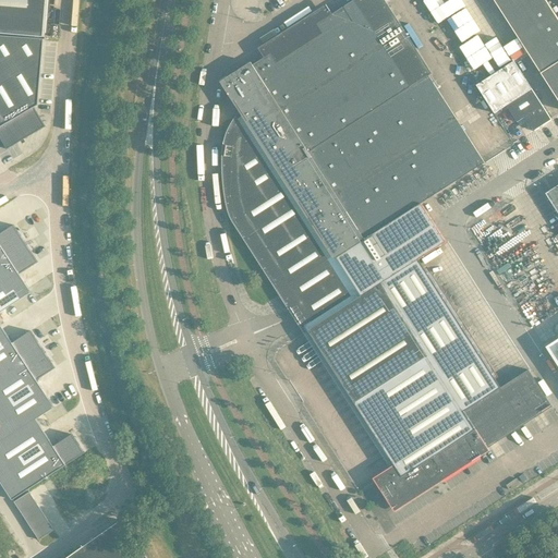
[(47,0),(0,0),(0,33),(45,37),(47,0)]
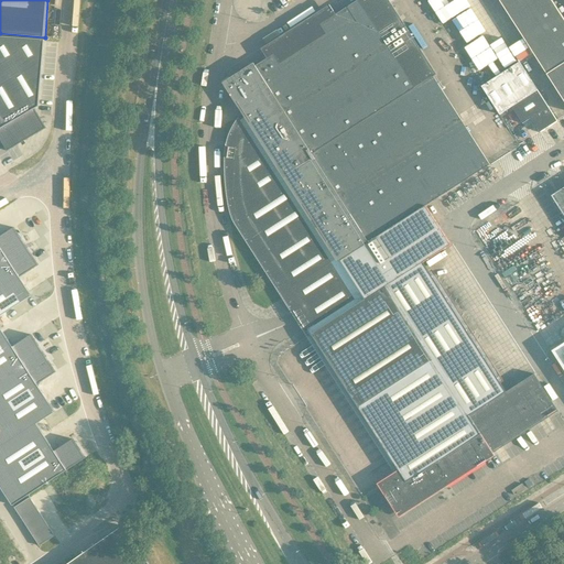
[(423,262),(451,245),(435,221),(425,205),(434,199),(442,195),(490,164),(442,89),(433,76),(435,75),(436,74),(419,47),(389,0),(358,0),(336,14),(332,17),(326,10),(325,9),(267,46),(268,47),(272,56),(268,58),(256,66),(253,63),(223,83),(339,264),(343,263),(350,275),(360,291),(364,295),(366,299),(312,334),(392,459),(397,467),(399,469),(401,473),(382,485),(400,512),(437,488),(436,487),(445,481),(446,483),(479,462),(478,459),(481,457),(484,459),(494,453),(540,423),(552,415),(559,411),(534,373),(517,386),(507,392),(495,373),(477,346),(468,342),(472,336),(463,332),(465,327),(456,323),(459,317),(451,313),(453,308),(445,304),(446,301),(447,299),(438,295),(442,290),(440,289),(433,285),(433,284),(435,281),(423,262)]
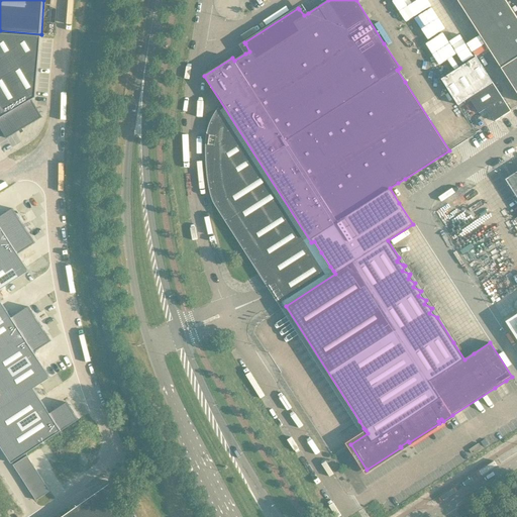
[(416,0),(405,8),(410,17),(424,8),(419,0),(416,0)]
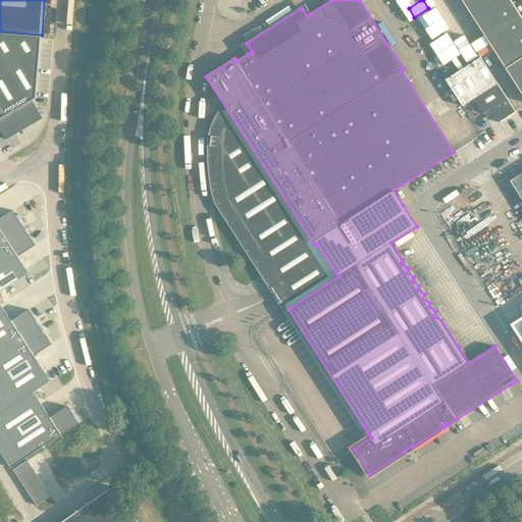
[(521,17),(511,0),(462,0),(521,93),(521,17)]
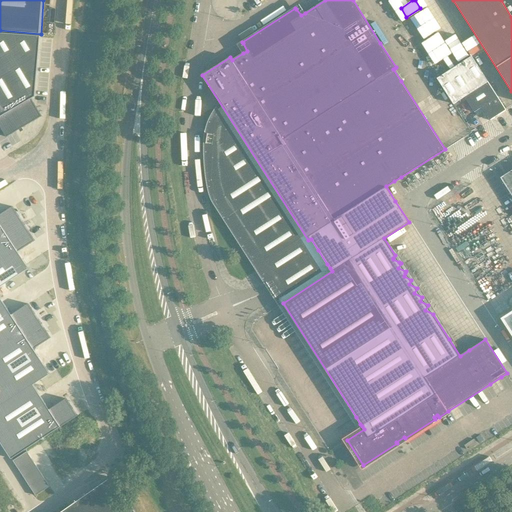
[(422,49),(427,59),(444,49),(438,38),(442,36),(436,26),(424,33),(430,44),(422,49)]
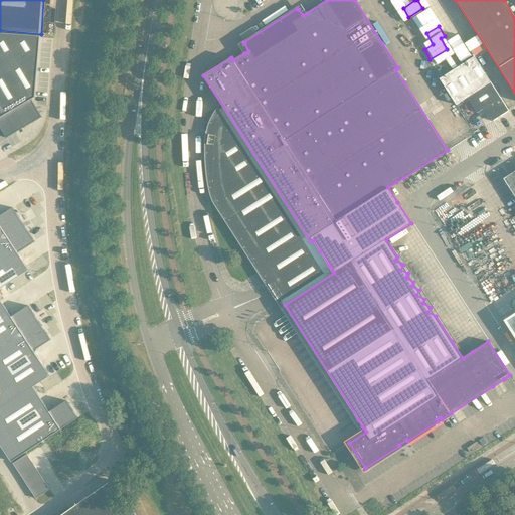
[(0,32),(0,126),(7,138),(15,133),(42,117),(31,100),(35,97),(40,38),(41,36),(0,32)]
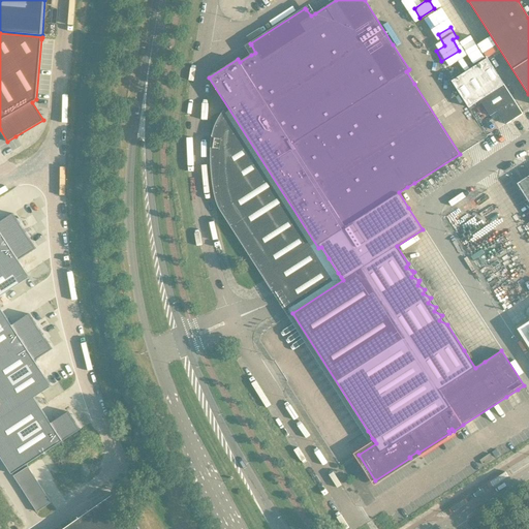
[(470,106),(480,100),(480,99),(504,85),(504,84),(488,58),(452,81),(469,107),(470,110),(471,110),(470,106)]
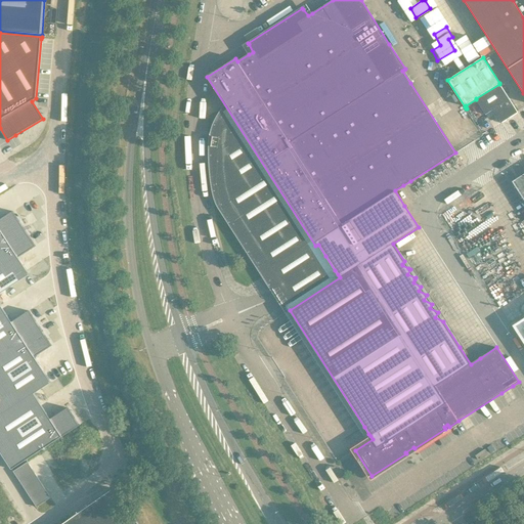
[(518,113),(499,84),(476,98),(476,99),(486,115),(493,110),(501,123),(518,113)]
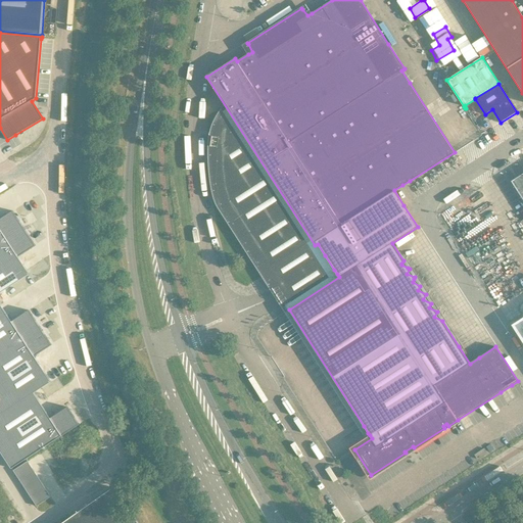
[(522,174),(518,177),(515,179),(512,181),(522,198),(522,174)]
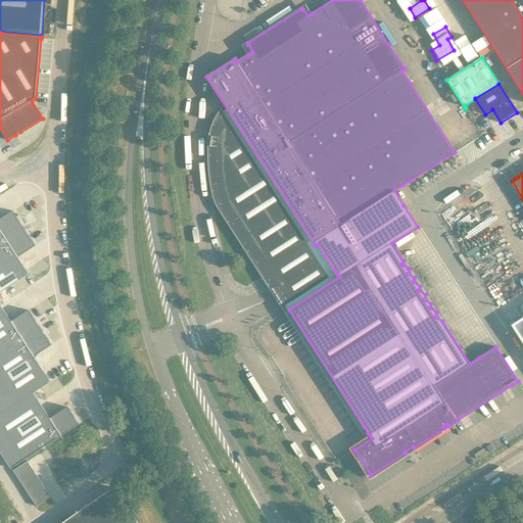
[(0,243),(25,228),(13,210),(0,219),(0,243)]
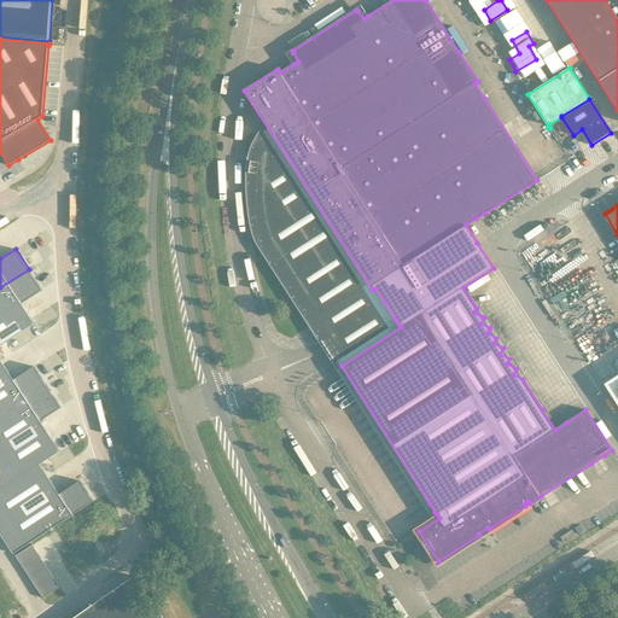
[(29,269),(0,287),(0,347),(6,343),(35,324),(31,319),(22,303),(42,290),(29,269)]
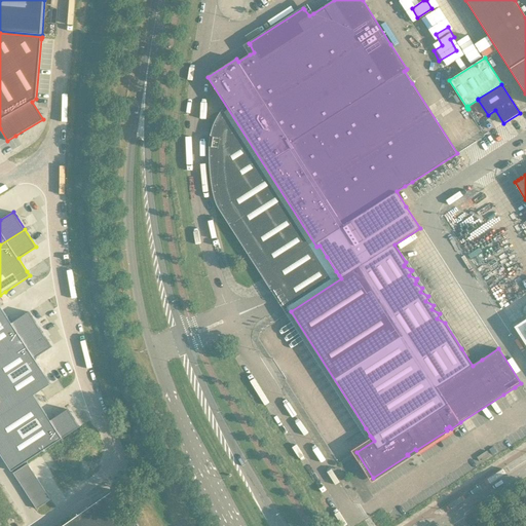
[(0,355),(41,330),(29,312),(12,324),(0,304),(0,355)]
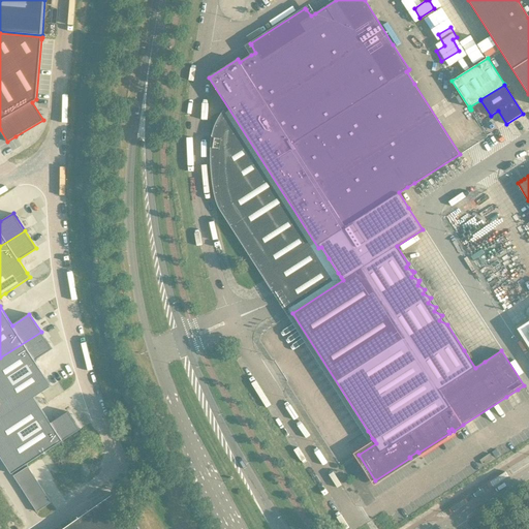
[(41,332),(0,358),(0,419),(35,398),(41,393),(52,386),(35,361),(53,349),(41,332)]
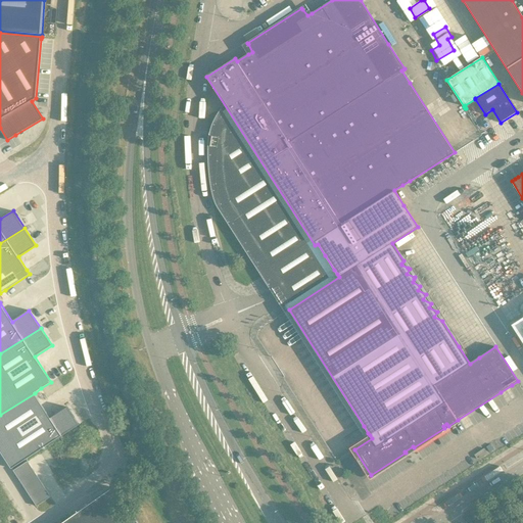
[(35,393),(0,415),(0,449),(12,469),(80,425),(79,424),(67,407),(51,418),(35,393)]
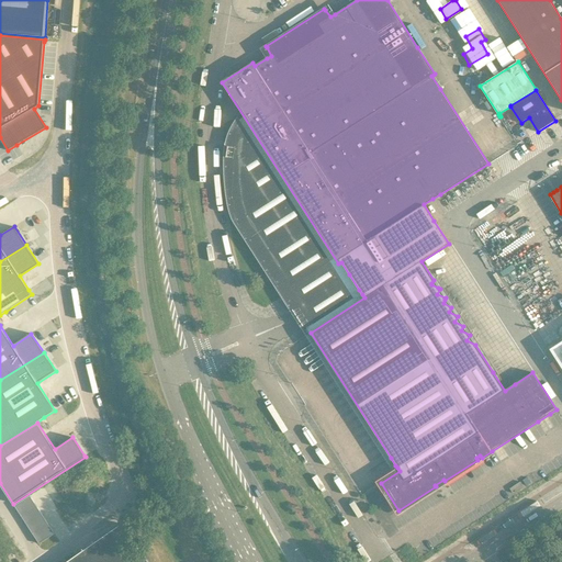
[(30,495),(14,506),(21,515),(36,505),(30,495)]
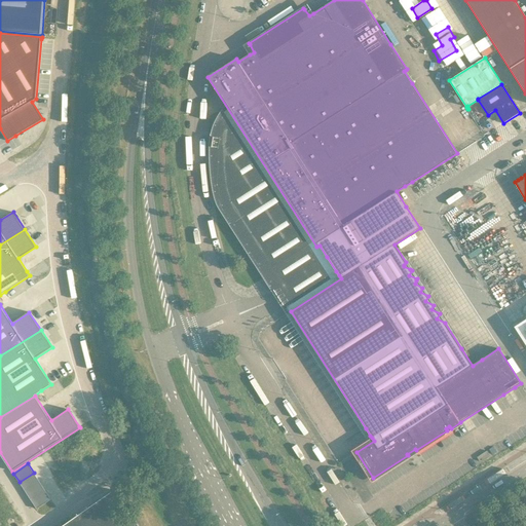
[(34,473),(20,482),(25,491),(40,482),(34,473)]
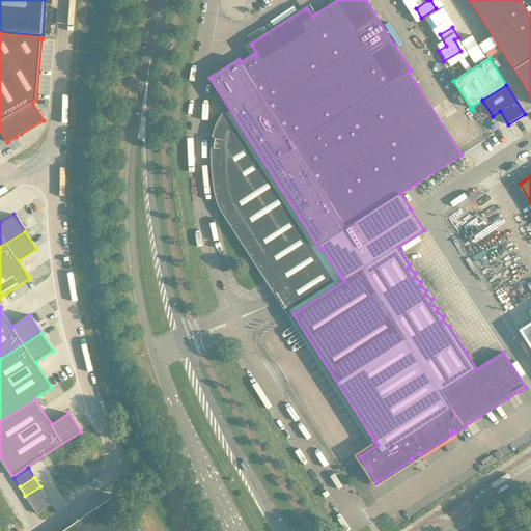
[(40,486),(25,496),(31,505),(46,496),(40,486)]
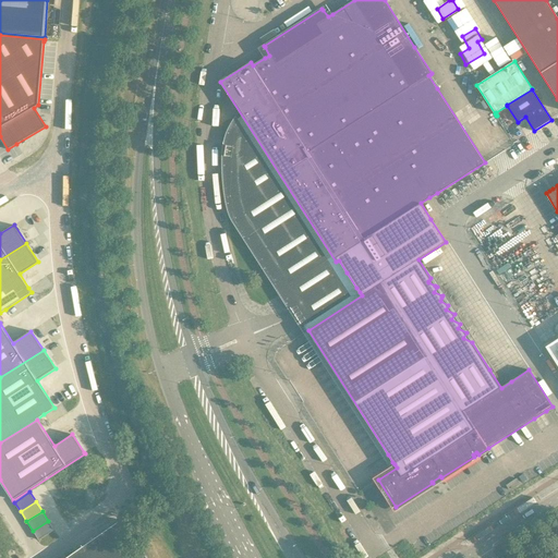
[(48,521),(33,531),(39,540),(41,538),(55,530),(48,521)]
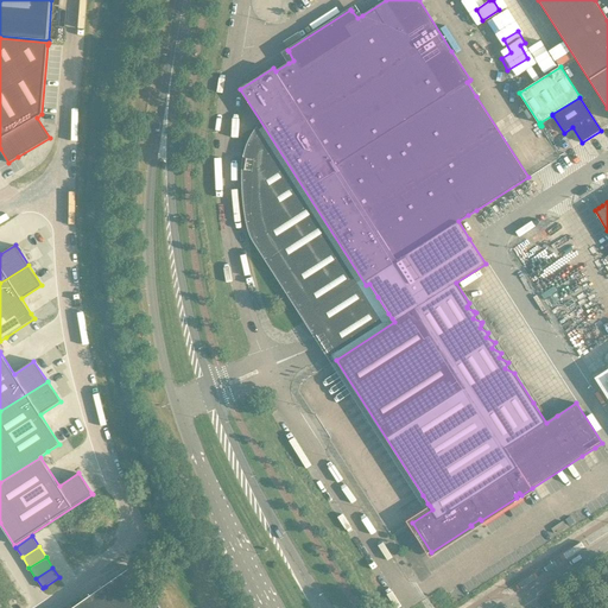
[(159,607),(132,568),(71,607),(159,607)]
